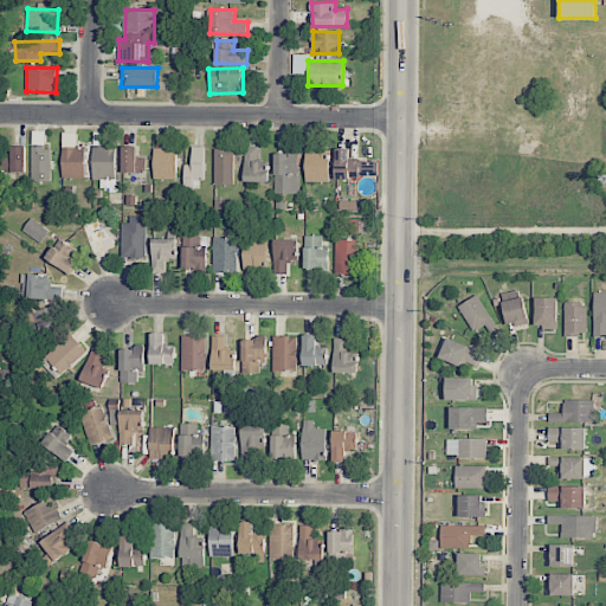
[(63,178),(85,178),(85,147),(76,147),(76,133),(63,133),(63,178)]
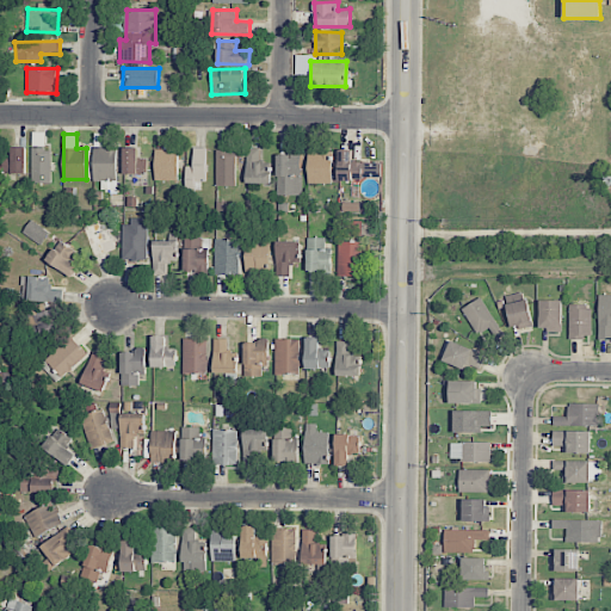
[(26,147),(12,147),(12,159),(4,158),(4,173),(26,173),(26,147)]
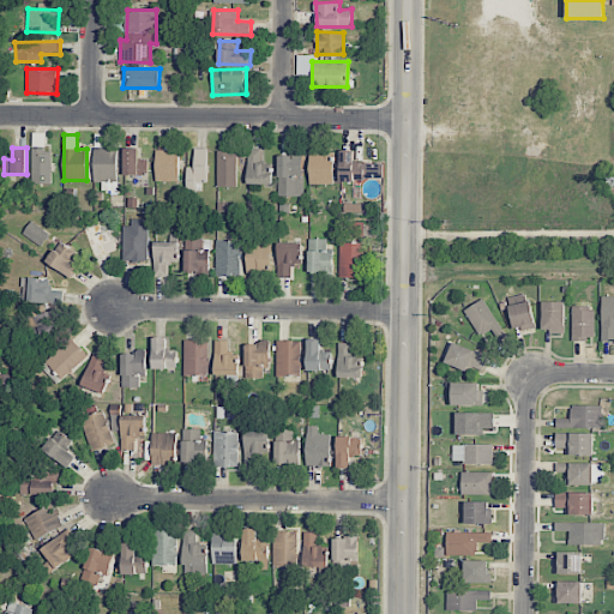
[(116,148),(95,148),(94,182),(103,182),(102,190),(115,190),(116,148)]
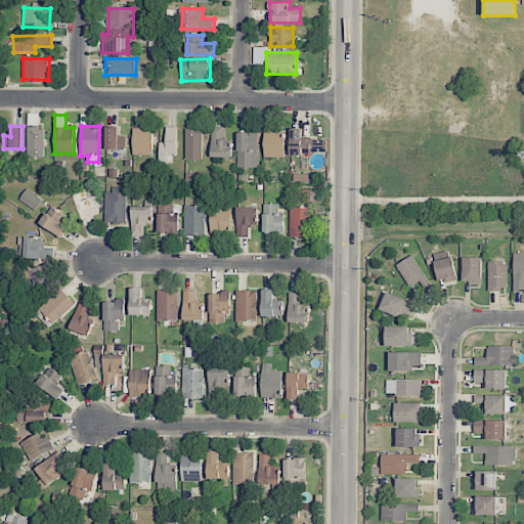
[(27,157),(44,158),(44,128),(28,127),(27,157)]
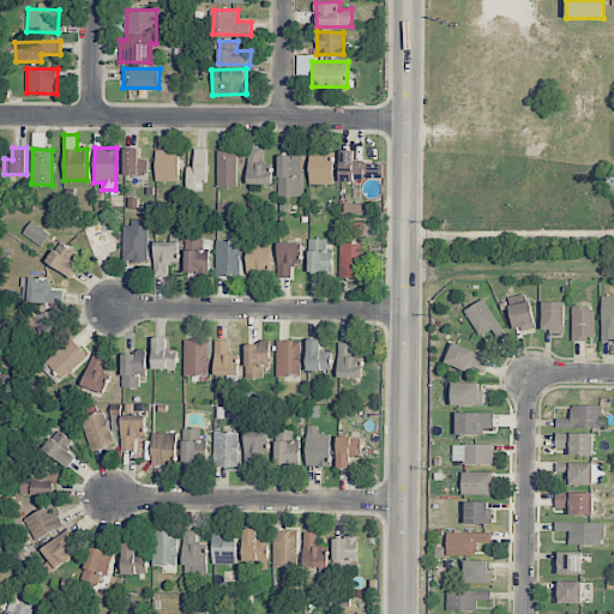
[(139,149),(125,149),(124,174),(146,175),(148,160),(139,160),(139,149)]
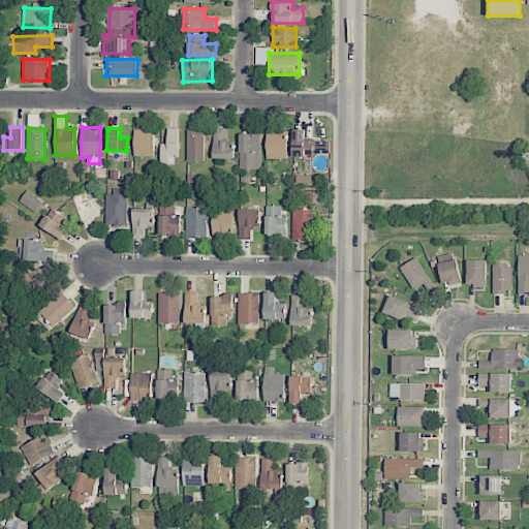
[(177,128),(166,128),(166,144),(161,144),(161,164),(177,164),(177,128)]
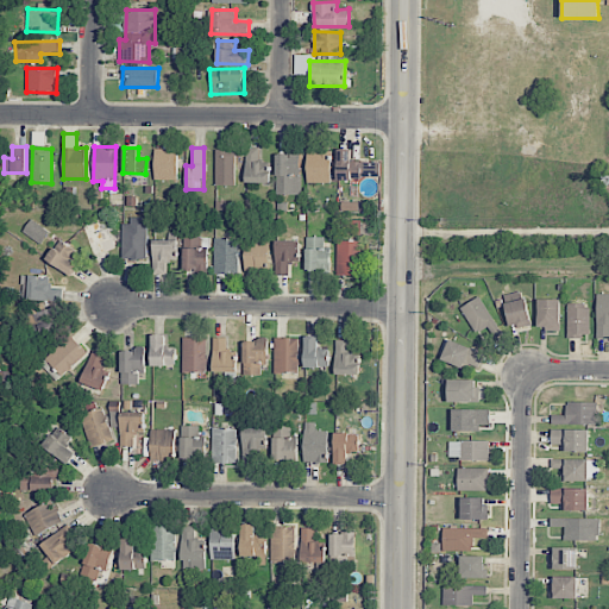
[(270,182),(270,162),(259,162),(259,148),(245,149),(246,183),(270,182)]
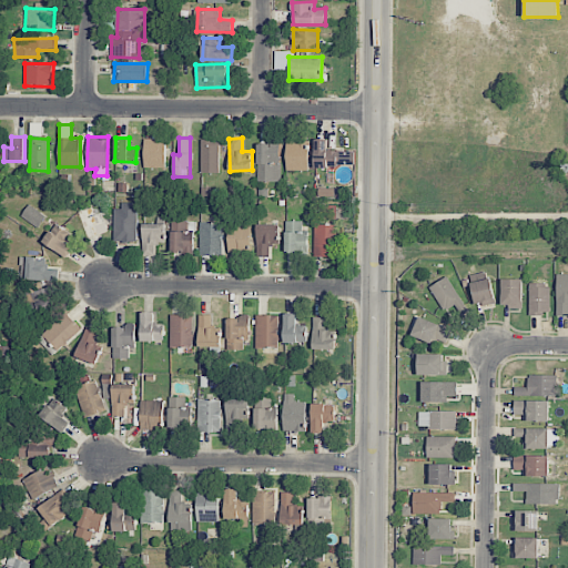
[(143,168),(165,168),(166,139),(144,139),(143,168)]
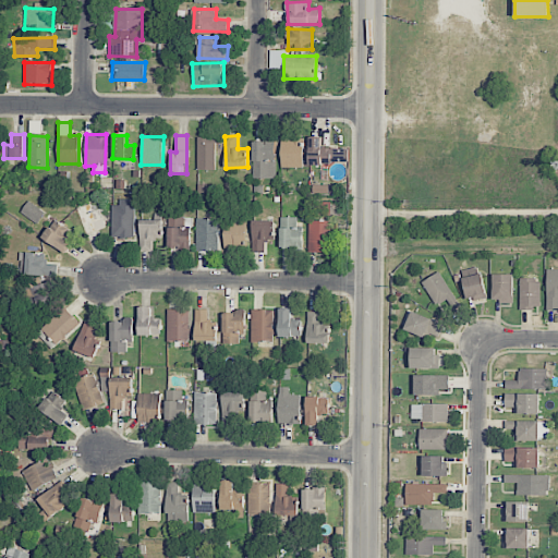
[(215,142),(205,142),(205,136),(196,136),(196,169),(215,170),(215,142)]
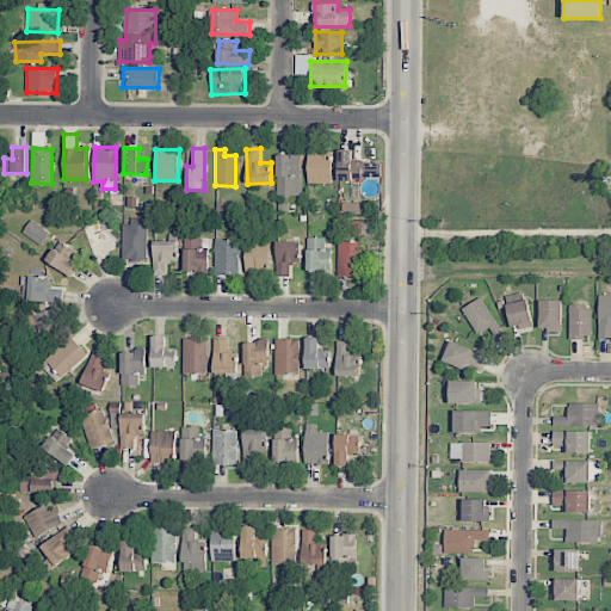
[(381,162),(352,162),(352,149),(339,149),(339,180),(363,180),(363,171),(372,171),(372,177),(381,177),(381,162)]
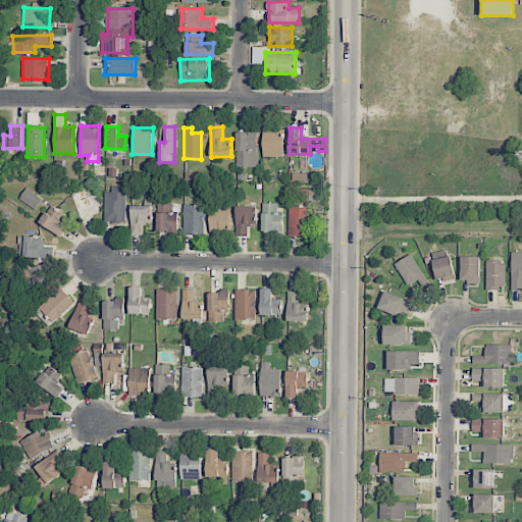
[(283,129),(263,129),(263,156),(283,157),(283,129)]
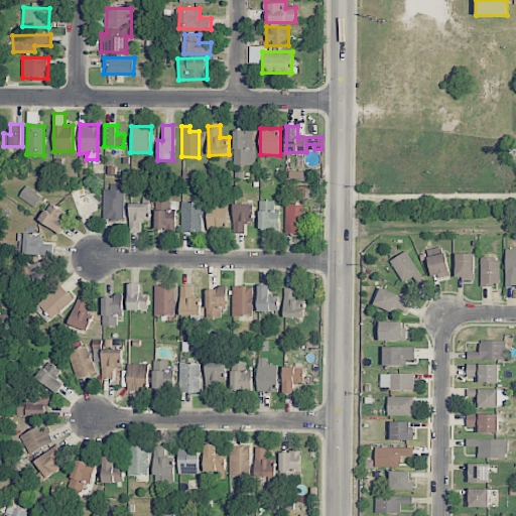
[(255,130),(234,129),(234,164),(254,165),(255,130)]
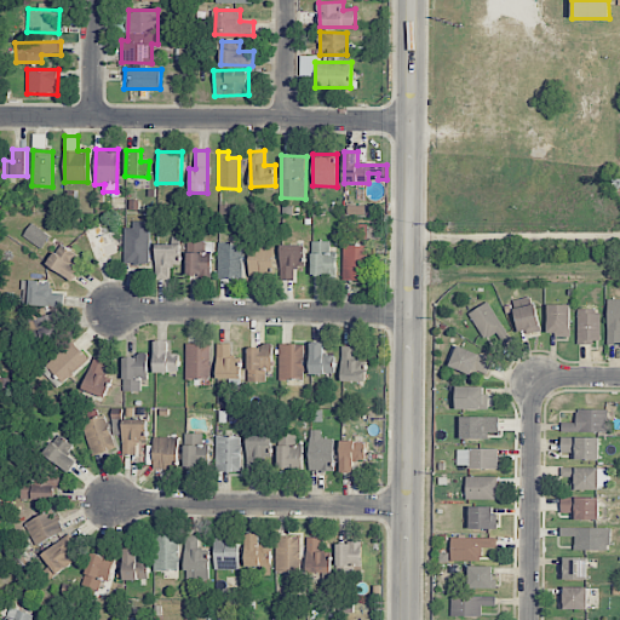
[(41,248),(50,235),(32,223),(23,236),(41,248)]
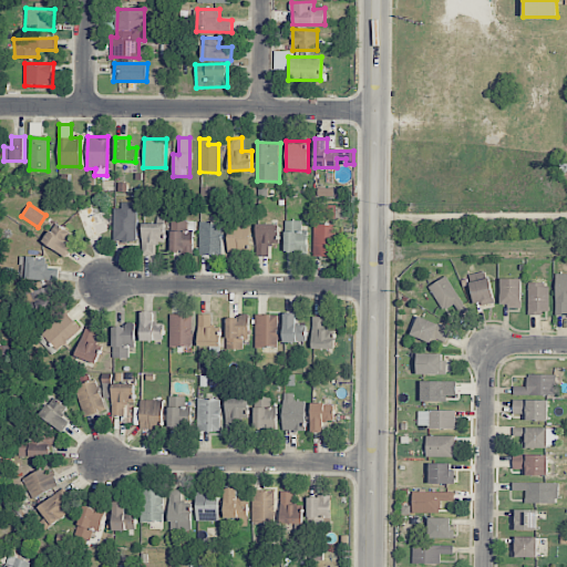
[(86,239),(107,232),(98,204),(76,212),(86,239)]
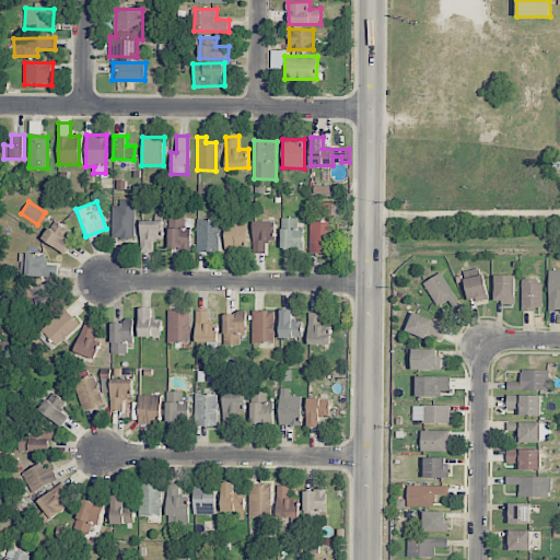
[(135,238),(136,202),(113,201),(112,238),(135,238)]
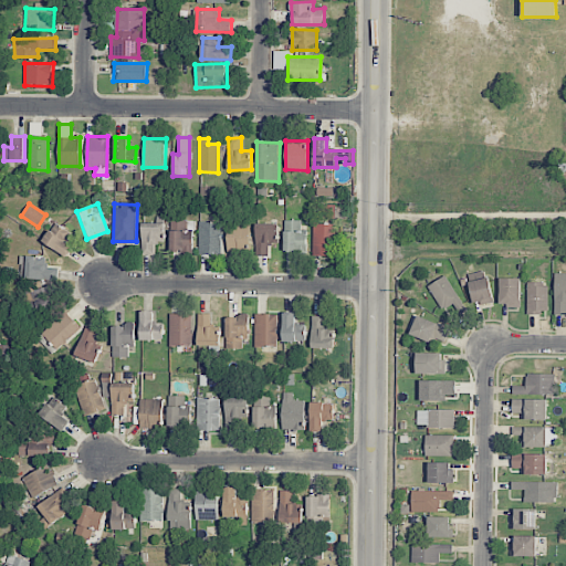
[(194,231),(186,230),(186,220),(171,219),(170,251),(192,252),(194,231)]
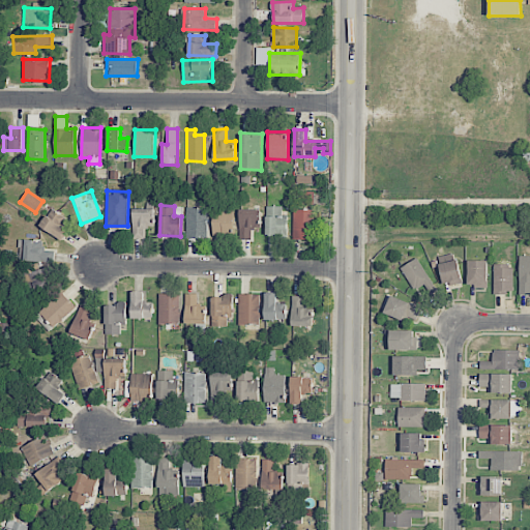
[(288,215),(281,215),(281,206),(267,206),(266,236),(287,237),(288,215)]
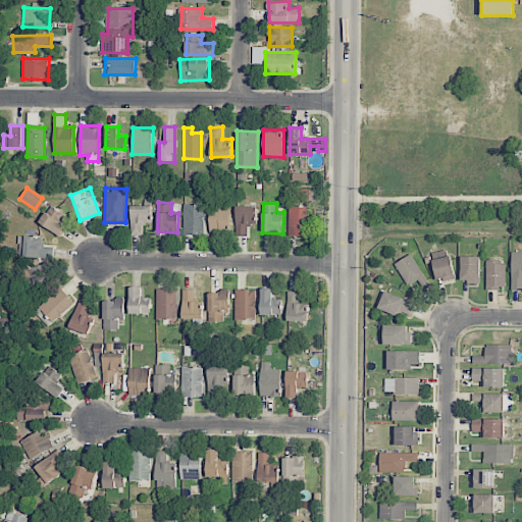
[(63,236),(67,226),(59,223),(64,212),(49,205),(40,225),(63,236)]
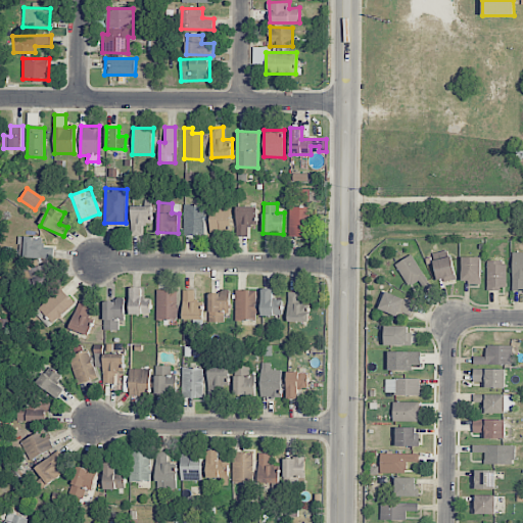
[(131,235),(142,236),(143,224),(152,225),(152,206),(132,205),(131,235)]
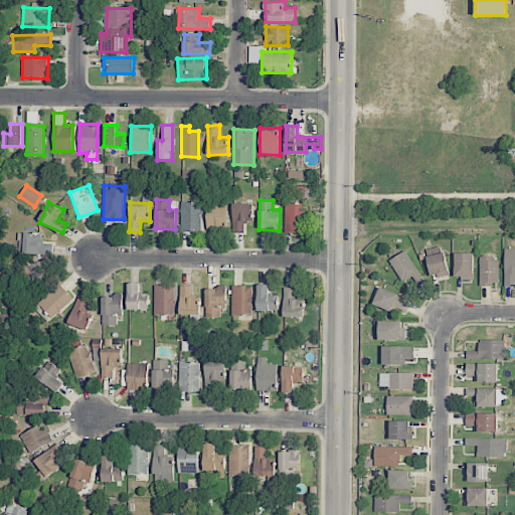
[(181,231),(202,231),(202,202),(181,202),(181,231)]
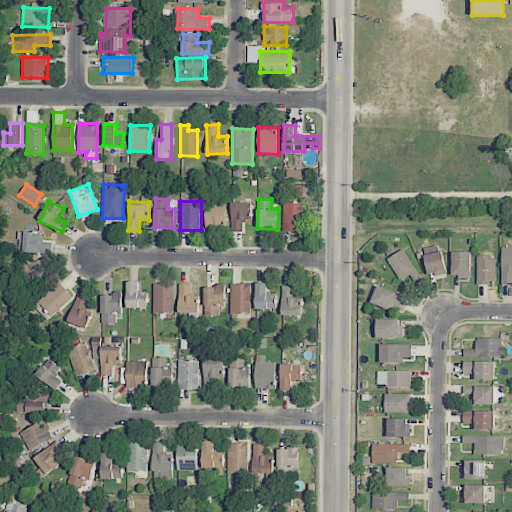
[(226,201),(206,201),(206,227),(226,227),(226,201)]
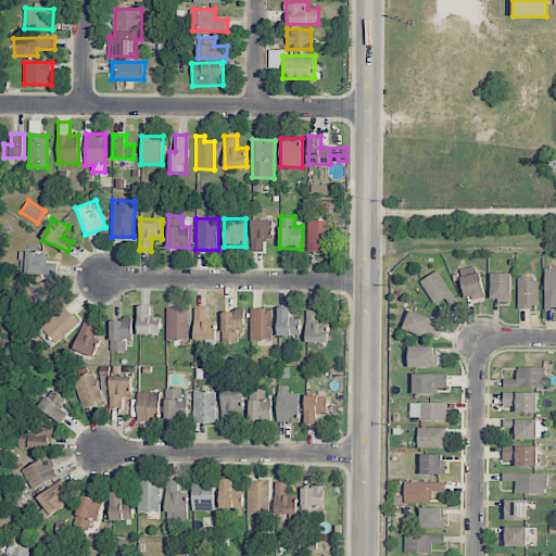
[(330,251),(331,219),(307,218),(307,251),(330,251)]
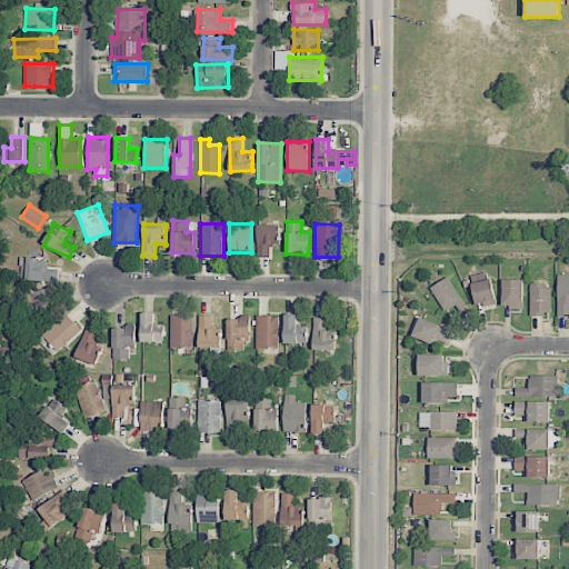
[(279,226),(257,225),(257,257),(269,257),(270,245),(279,245),(279,226)]
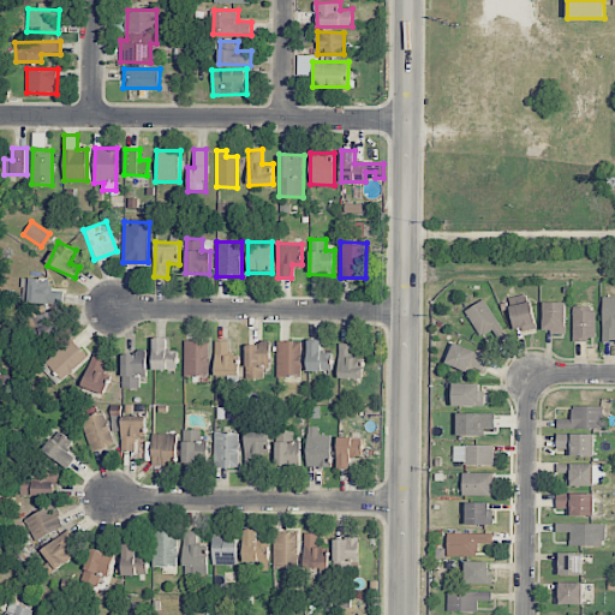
[(64,288),(49,288),(51,279),(24,278),(24,303),(64,303),(64,288)]
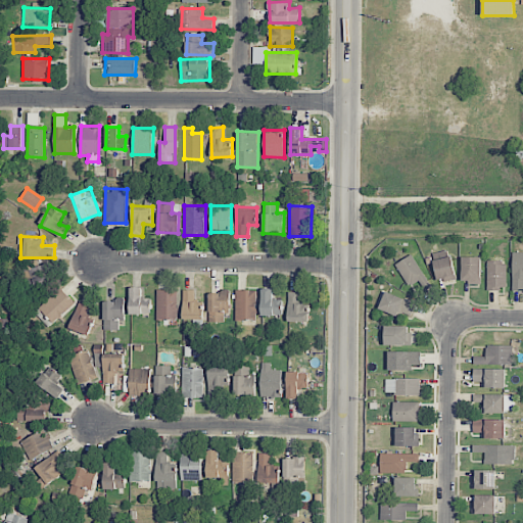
[(522,252),(513,252),(513,290),(522,290),(522,252)]
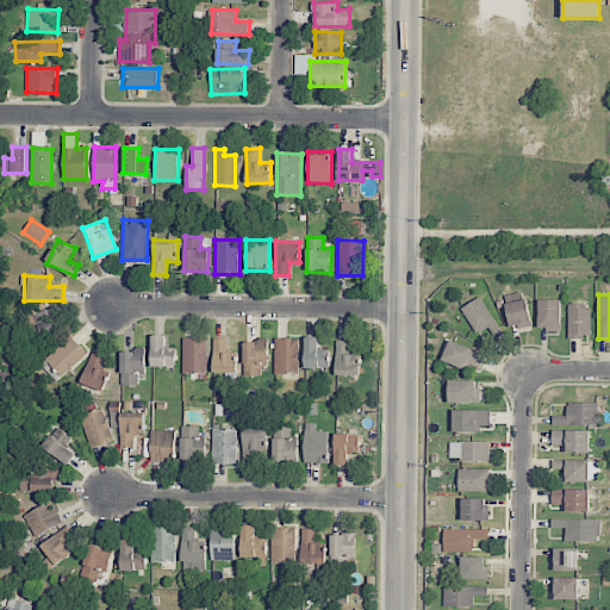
[(462,306),(477,336),(496,327),(483,297),(462,306)]
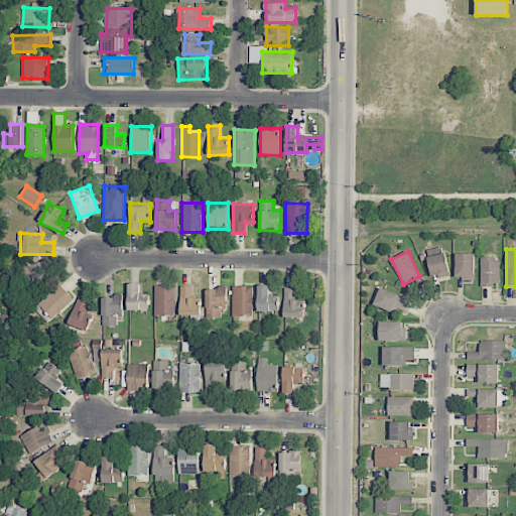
[(475,279),(475,254),(457,253),(456,279),(475,279)]
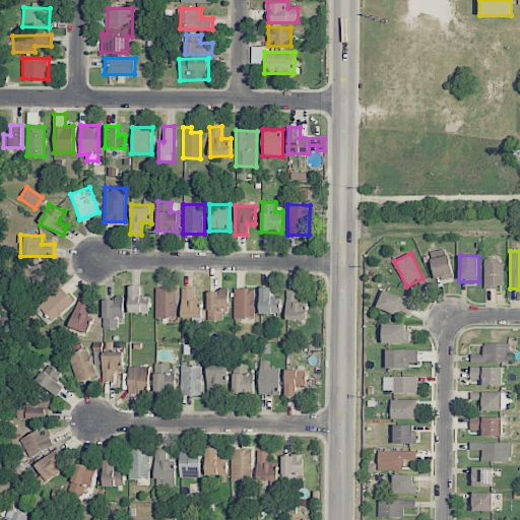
[(432,258),(435,279),(452,278),(450,256),(432,258)]
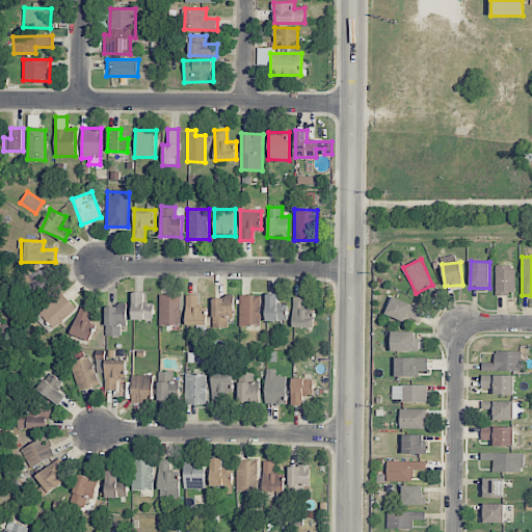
[(496,294),(514,294),(515,266),(496,266),(496,294)]
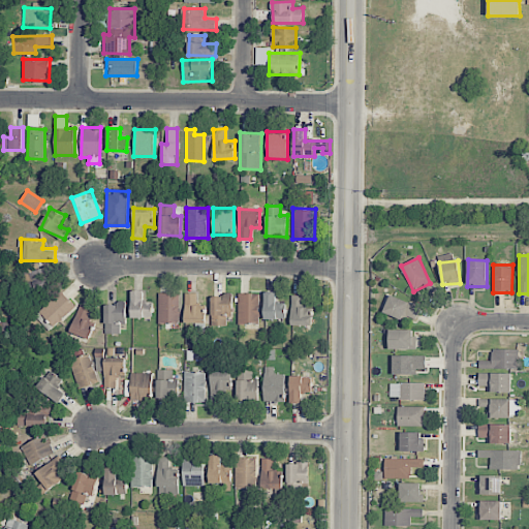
[(25,290),(45,291),(47,269),(26,268),(25,290)]
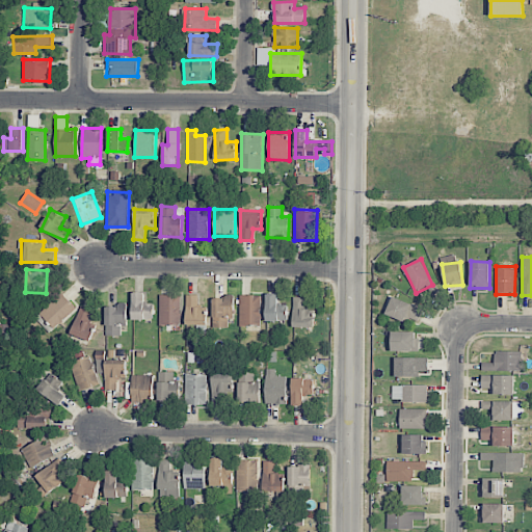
[(133,320),(154,320),(154,303),(144,303),(144,292),(132,292),(133,320)]
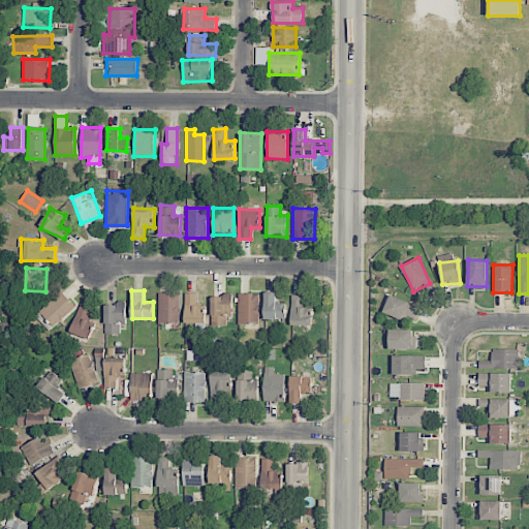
[(75,306),(61,291),(39,312),(54,327),(75,306)]
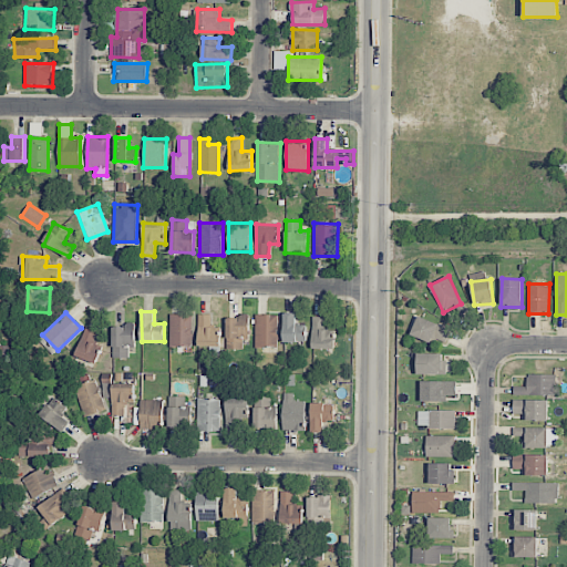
[(297,313),(284,312),(284,341),(306,342),(307,326),(296,325),(297,313)]
